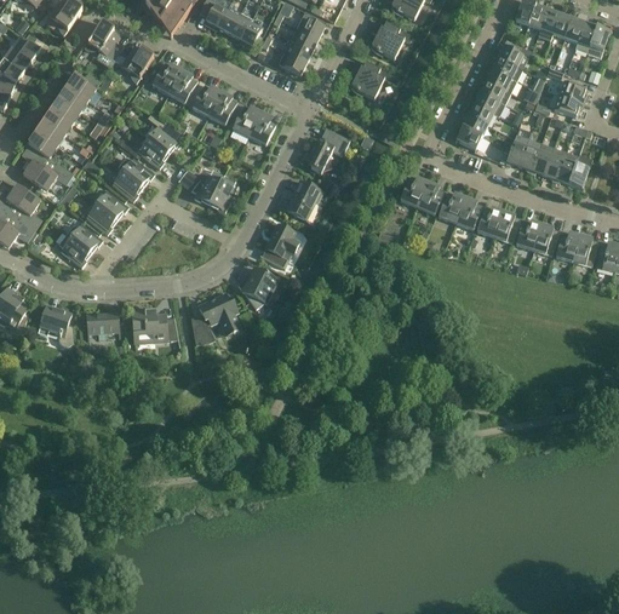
[(68,0),(58,0),(49,15),(57,21),(57,23),(57,26),(58,29),(59,30),(63,33),(81,7),(70,0),(68,0)]
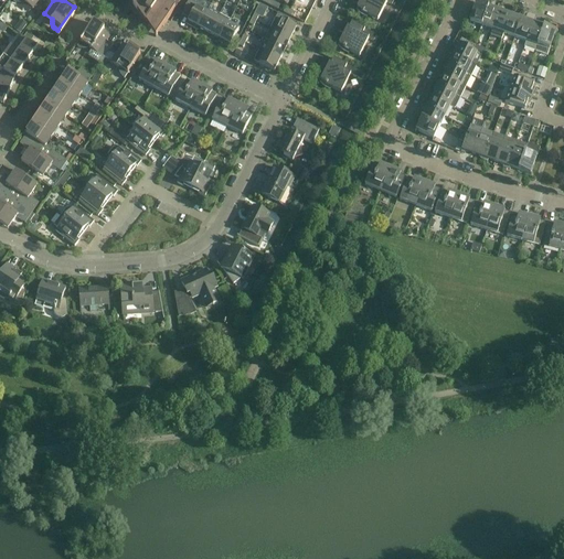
[(132,0),(155,32),(173,3),(176,0),(168,0),(132,0)]
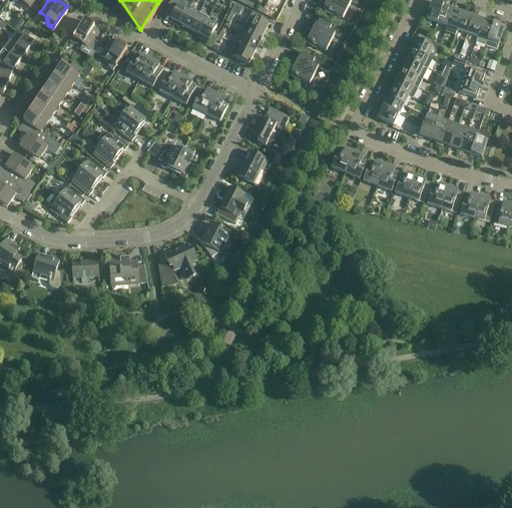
[(171,12),(168,17),(178,23),(179,21),(186,7),(187,7),(188,5),(187,5),(178,0),(169,0),(164,8),(171,12)]
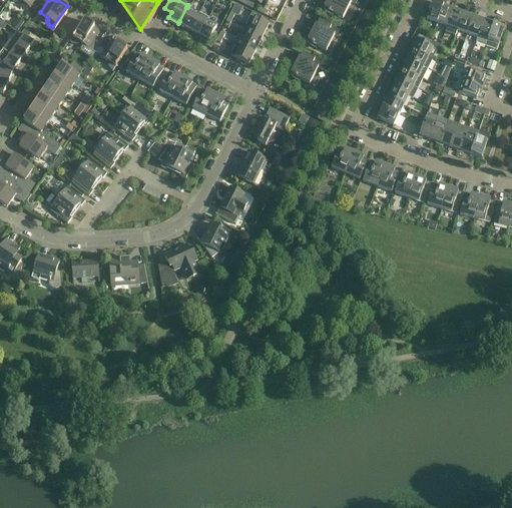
[(233,0),(229,8),(233,10),(237,12),(242,3),(236,0),(233,0)]
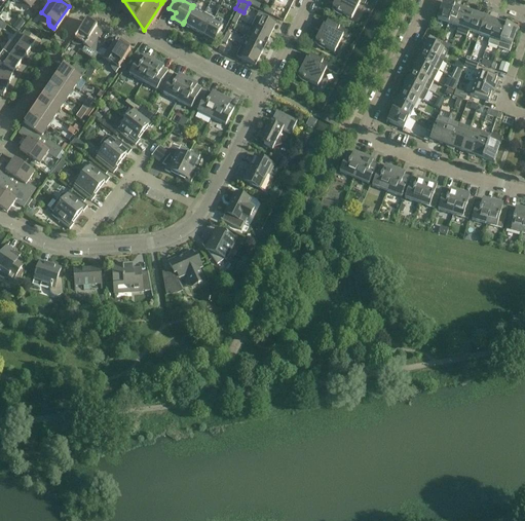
[(333,0),(331,3),(336,5),(335,7),(350,14),(358,0),(364,0),(333,0)]
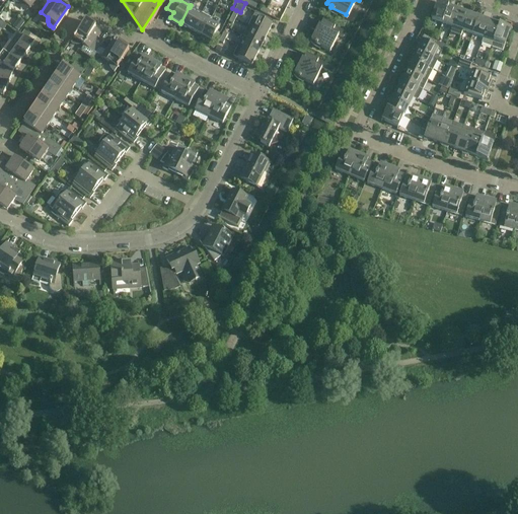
[(441,19),(447,2),(442,0),(435,0),(430,15),(441,19)]
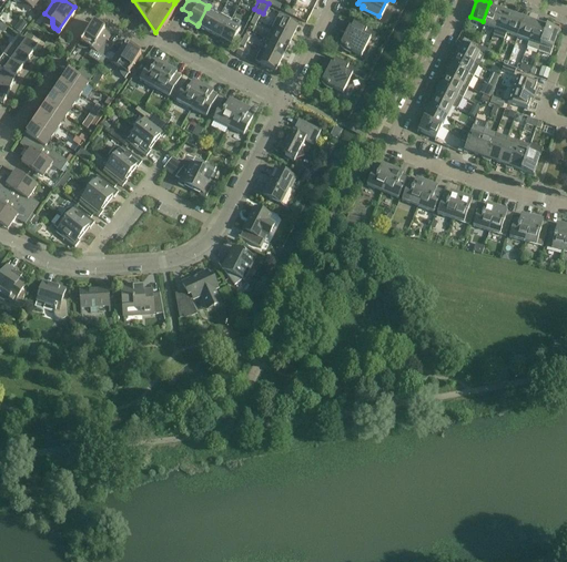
[(494,24),(502,3),(498,2),(497,4),(489,2),(483,21),(494,24)]
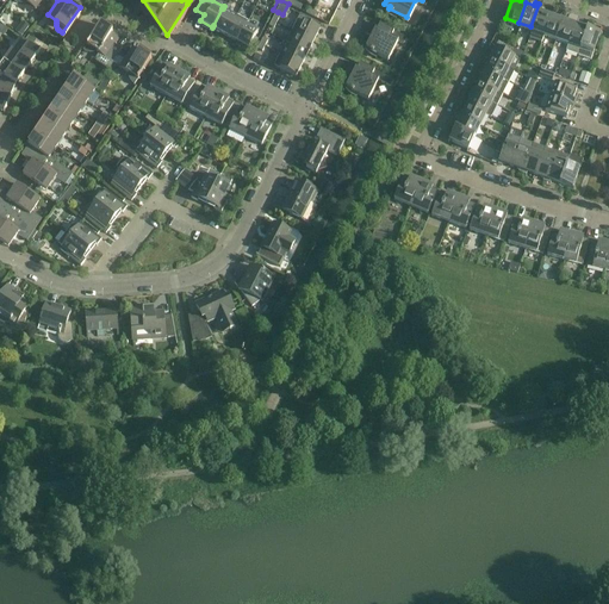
[(224,31),(236,10),(224,4),(223,6),(224,6),(223,8),(222,8),(213,25),(224,31)]
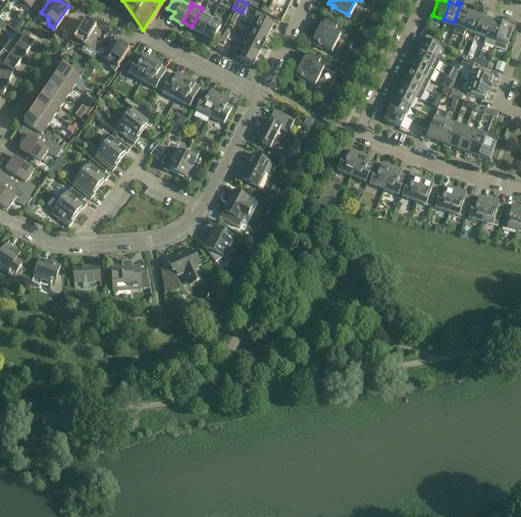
[(462,33),(464,27),(470,9),(463,7),(464,4),(461,3),(454,22),(452,29),(462,33)]
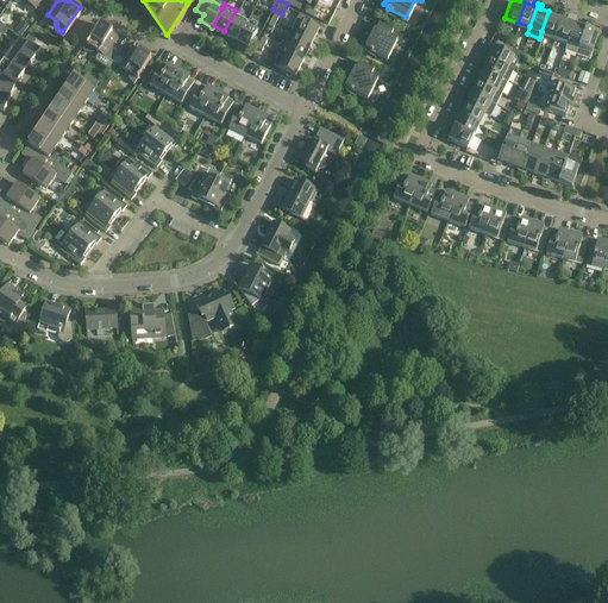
[(224,31),(236,37),(244,20),(245,18),(246,17),(236,10),(224,31)]
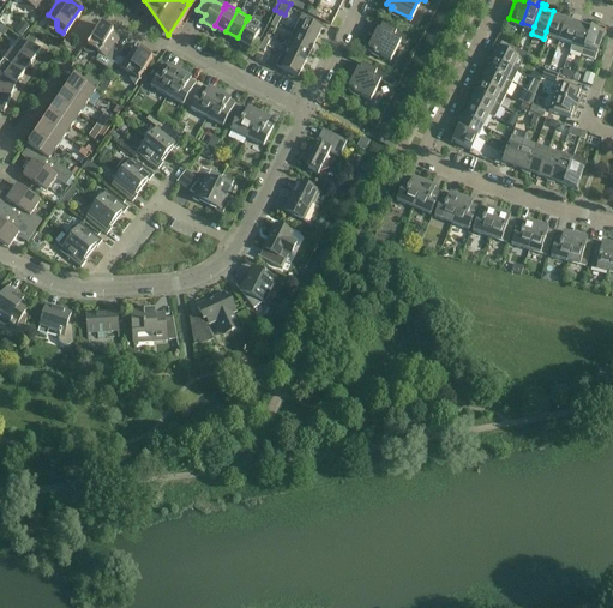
[(301,10),(299,14),(293,25),(314,37),(320,25),(318,24),(320,19),(301,10)]
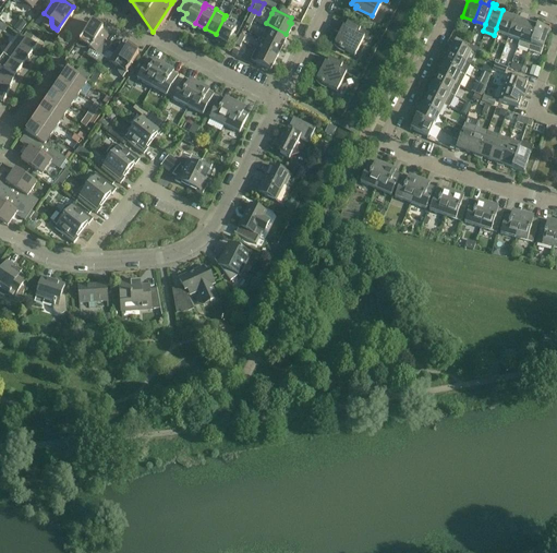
[(508,32),(515,12),(511,10),(510,13),(503,10),(496,28),(508,32)]
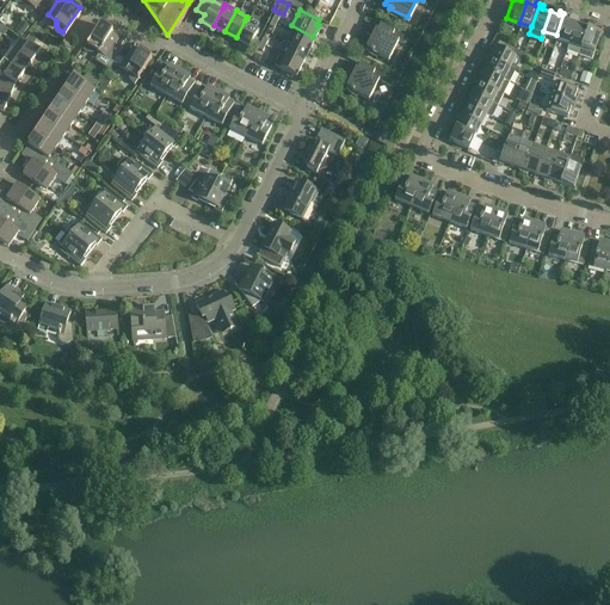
[(568,39),(575,19),(567,17),(567,14),(564,13),(556,35),(568,39)]
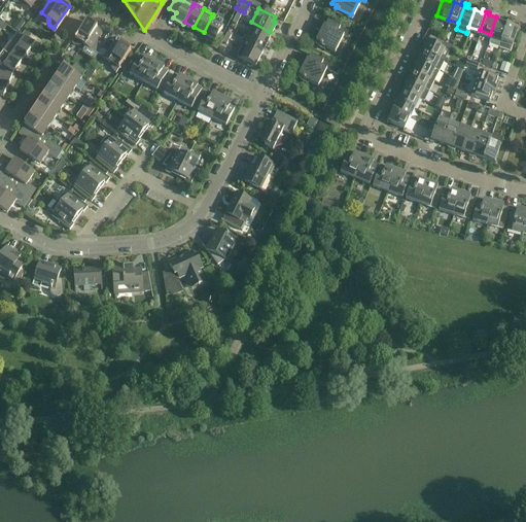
[(19,14),(11,23),(18,28),(24,19),(19,14)]
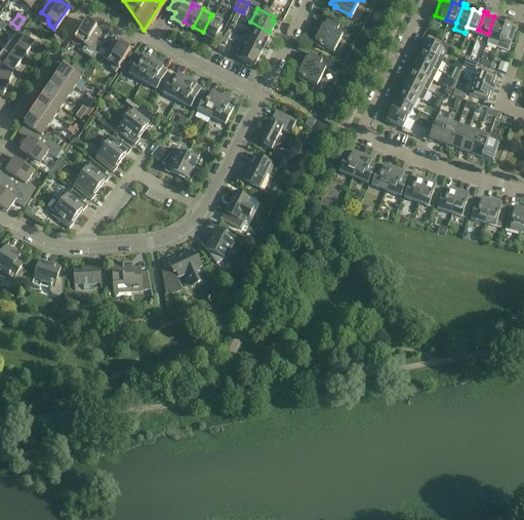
[(222,21),(211,15),(210,17),(203,32),(201,34),(211,39),(222,21)]
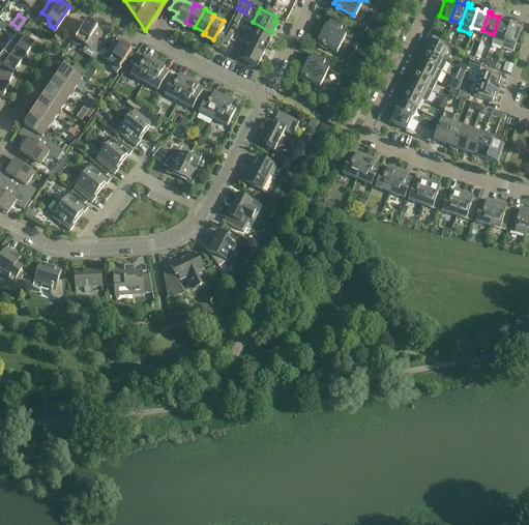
[(501,44),(509,21),(510,19),(506,18),(505,20),(499,17),(493,34),(491,40),(501,44)]
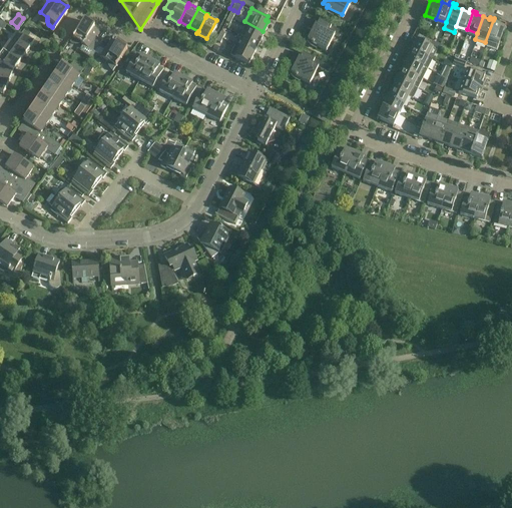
[(83,17),(69,38),(71,40),(73,40),(76,40),(78,40),(80,39),(93,48),(101,37),(95,33),(98,28),(92,25),(93,24),(83,17)]
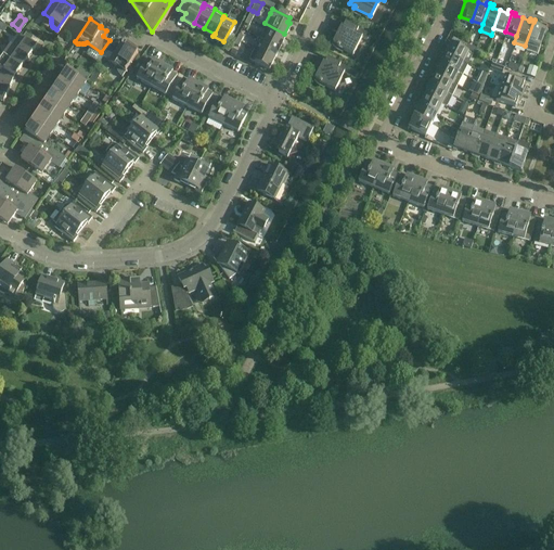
[(336,29),(332,39),(336,41),(336,42),(351,51),(361,34),(365,36),(369,30),(344,18),(342,23),(336,20),(332,27),(336,29)]
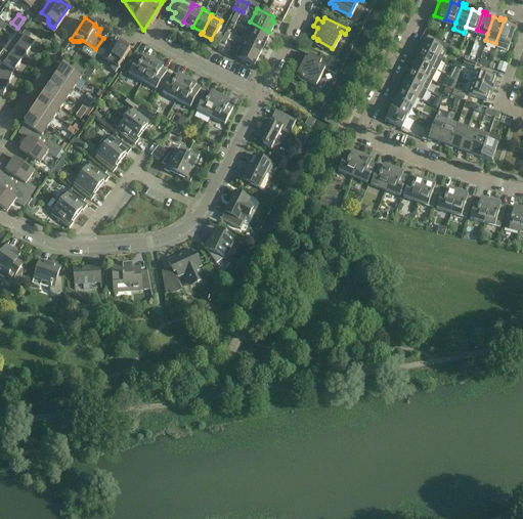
[(504,20),(495,43),(506,47),(514,25),(504,20)]
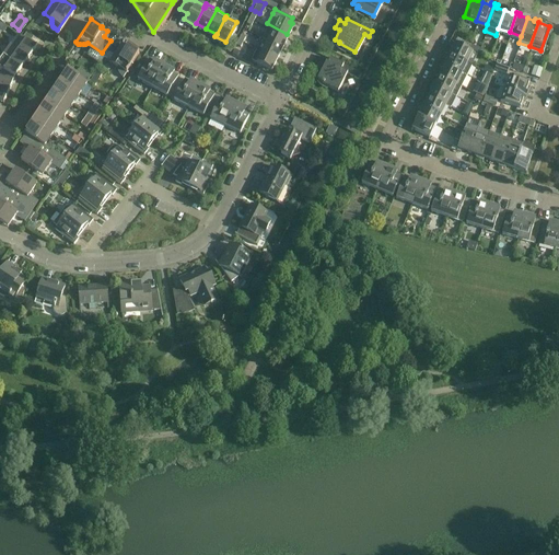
[(287,34),(267,23),(261,34),(266,36),(281,44),(287,34)]
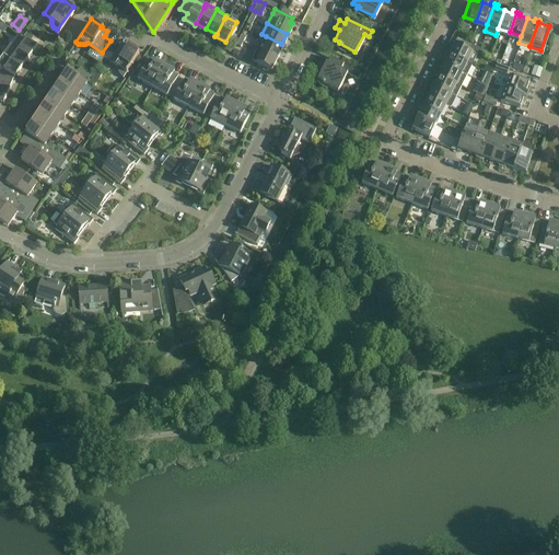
[(22,33),(28,37),(33,32),(25,27),(22,33)]
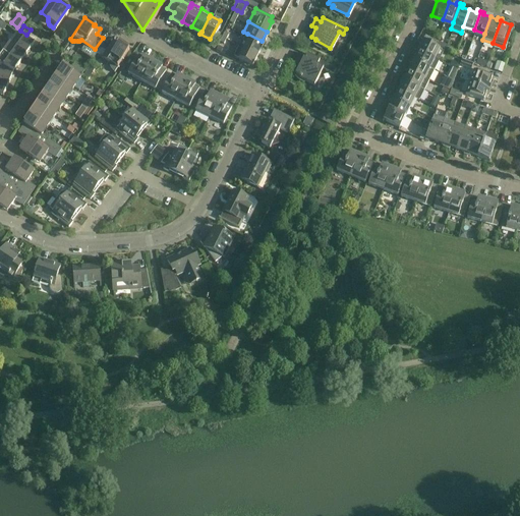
[(9,39),(25,51),(33,41),(16,29),(9,39)]
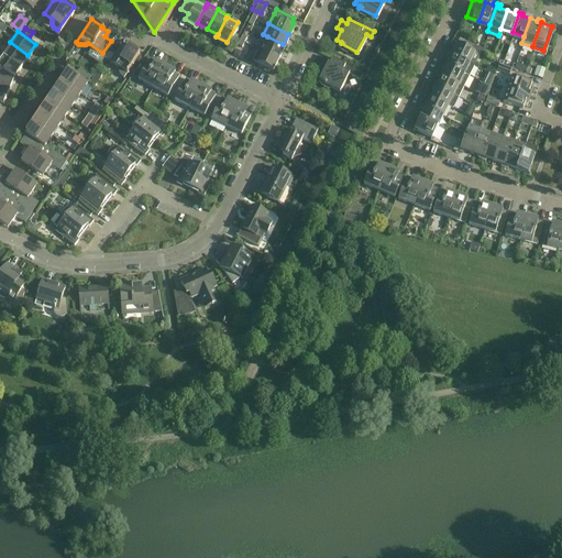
[(283,44),(267,36),(262,47),(277,55),(283,44)]
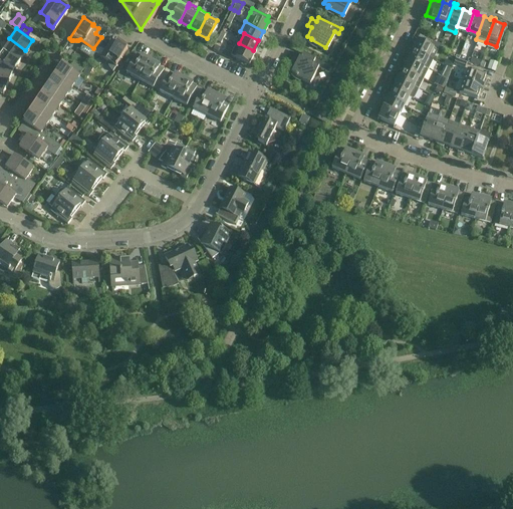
[(416,39),(412,45),(432,56),(437,45),(428,41),(424,39),(417,35),(415,34),(413,37),(416,39)]
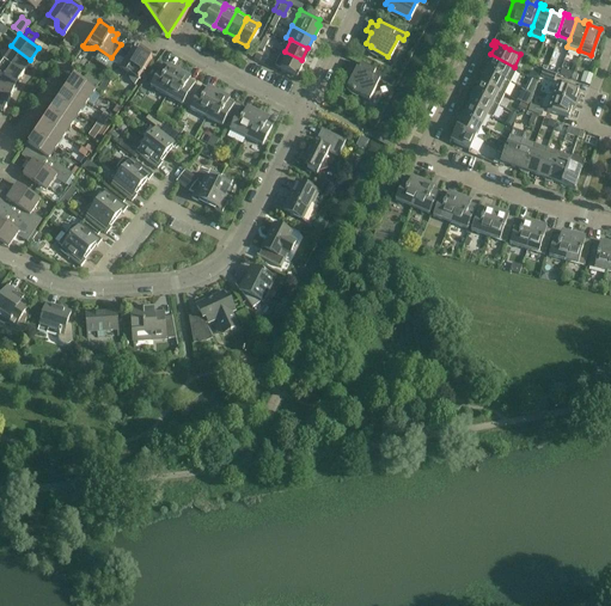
[(117,49),(111,57),(118,62),(127,68),(127,71),(128,74),(129,77),(130,78),(133,80),(151,55),(142,49),(139,47),(138,48),(130,43),(124,54),(117,49)]
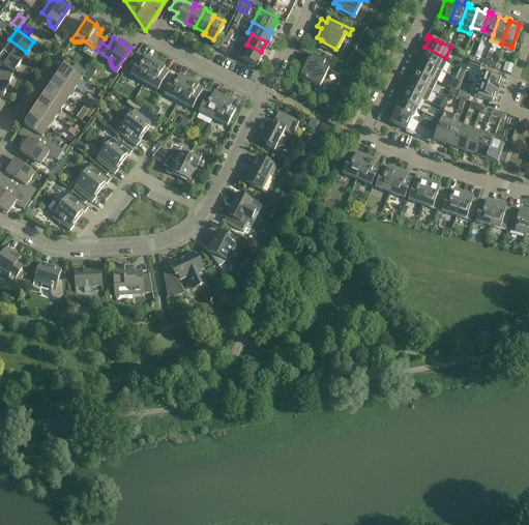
[(26,52),(9,39),(2,49),(20,61),(26,52)]
